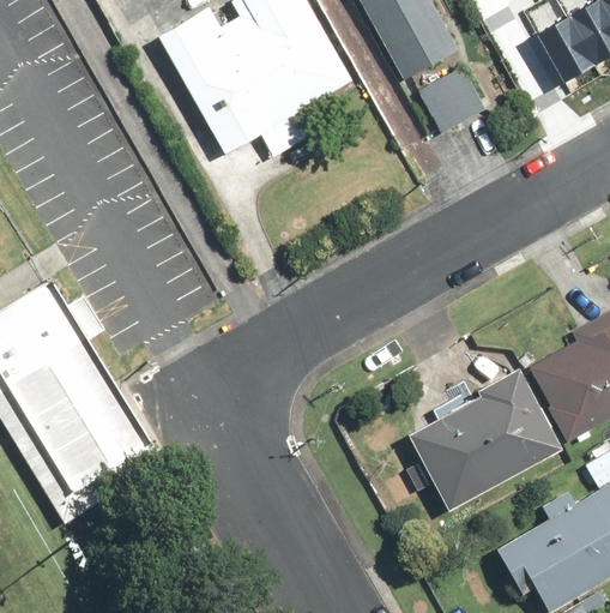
[(270,150),(312,127),(305,114),(354,88),(306,0),(227,0),(161,36),(225,156),(261,137),(270,150)]
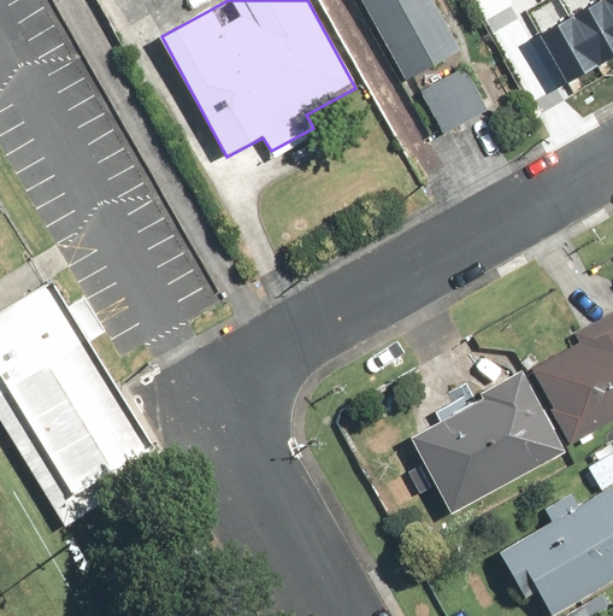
[(361,0),(407,83),(461,54),(431,0),(361,0)]
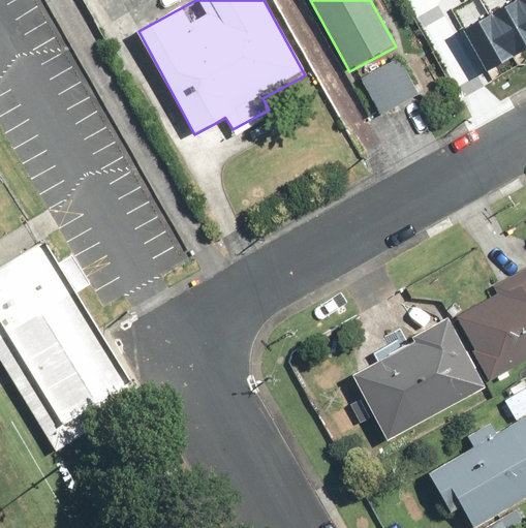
[(525,0),(504,0),(458,26),(482,70),(525,45),(525,0)]
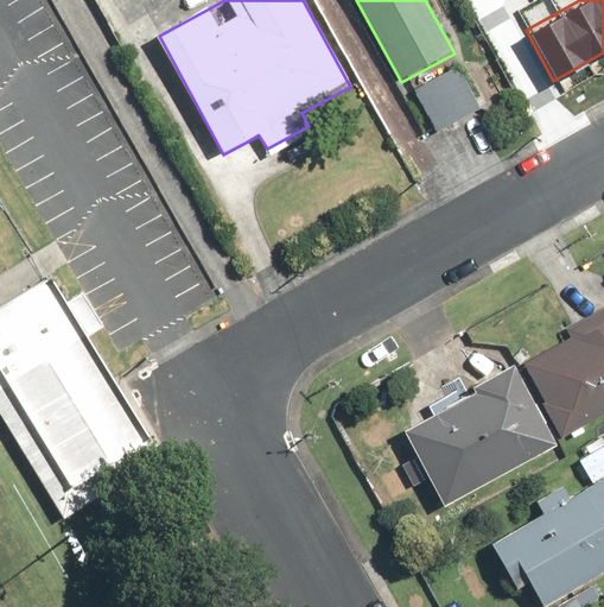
[(485,105),(462,64),(414,93),(438,133),(485,105)]
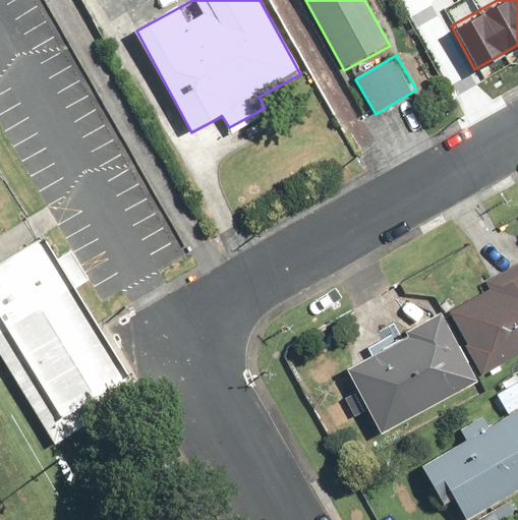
[(0,362),(44,436),(126,388),(32,229),(0,246),(0,362)]
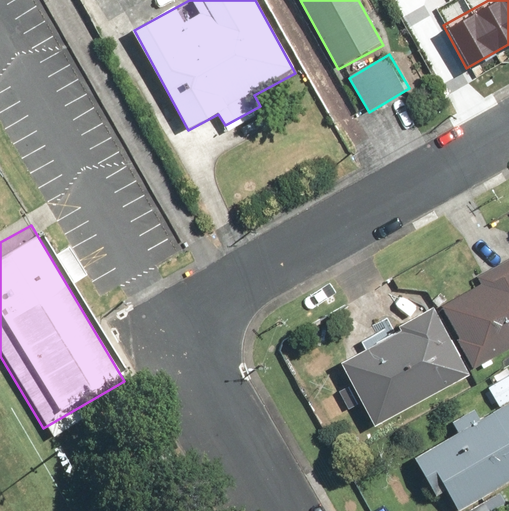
[(485,281),(442,304),(474,365),(508,346),(508,258),(481,273),(485,281)]
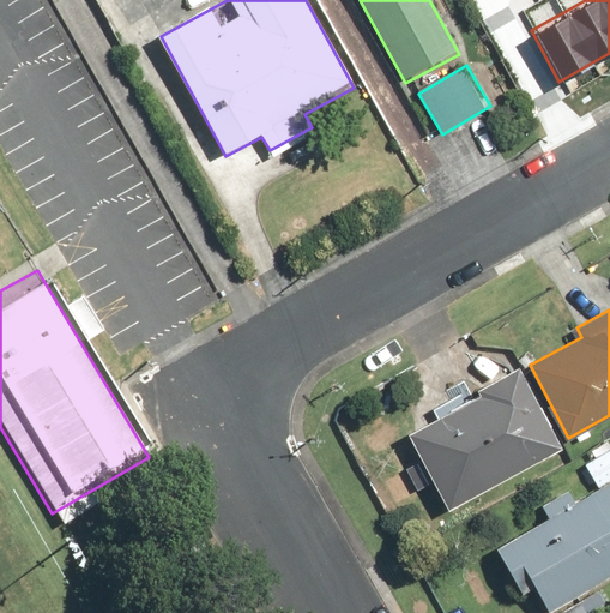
[(566,450),(521,367),(479,389),(483,395),(411,432),(453,510),(566,450)]
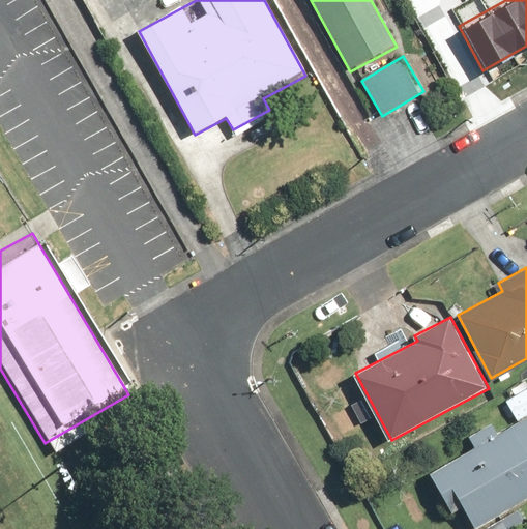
[(526,387),(506,400),(519,420),(526,415),(526,387)]
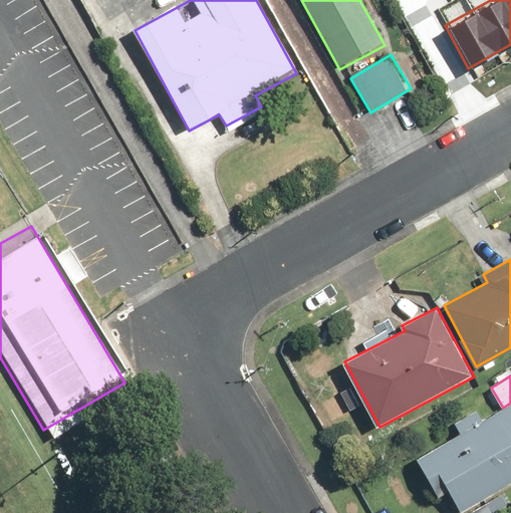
[(510,403),(503,408),(484,419),(478,410),(456,422),(462,432),(419,457),(435,484),(447,477),(465,509),(510,482),(510,403)]
